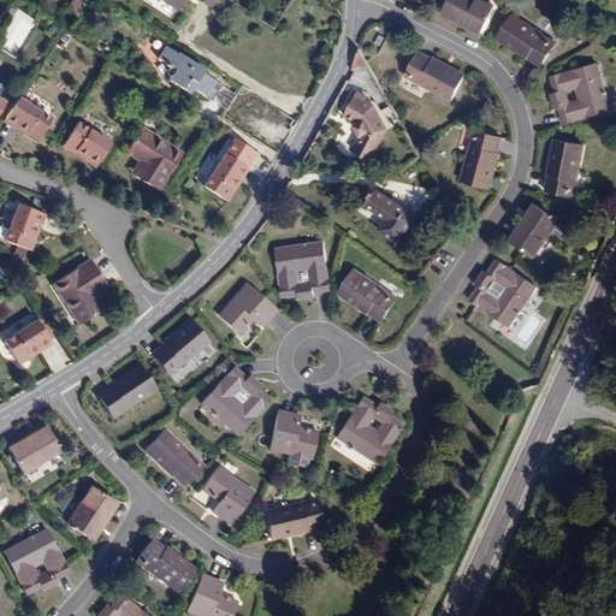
[(154,0),(157,1),(157,0),(161,0),(177,11),(184,0),(154,0)]
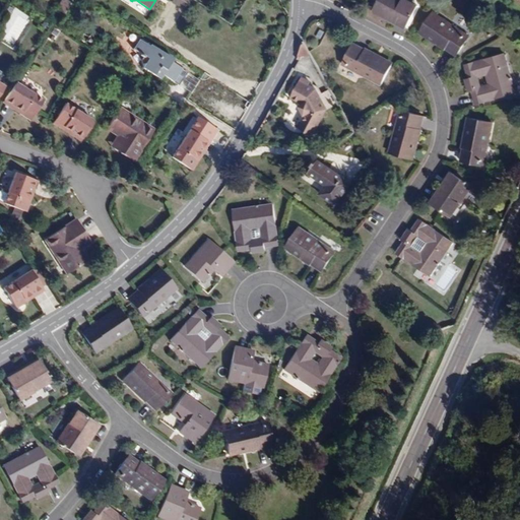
[(171,0),(171,1),(183,9),(189,0),(171,0)]
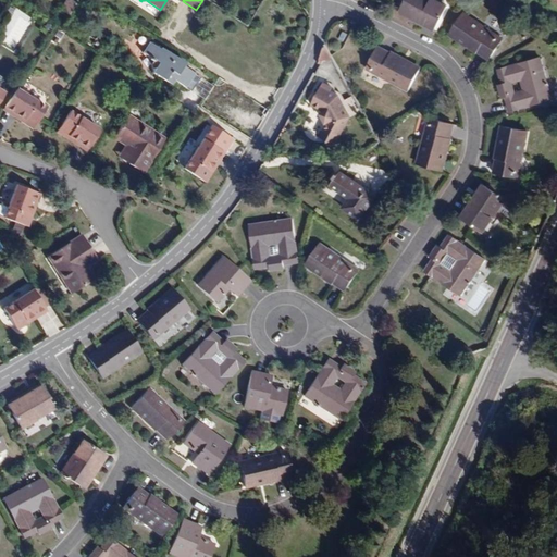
[(435,31),(446,5),(435,0),(406,0),(401,9),(422,20),(422,23),(435,31)]
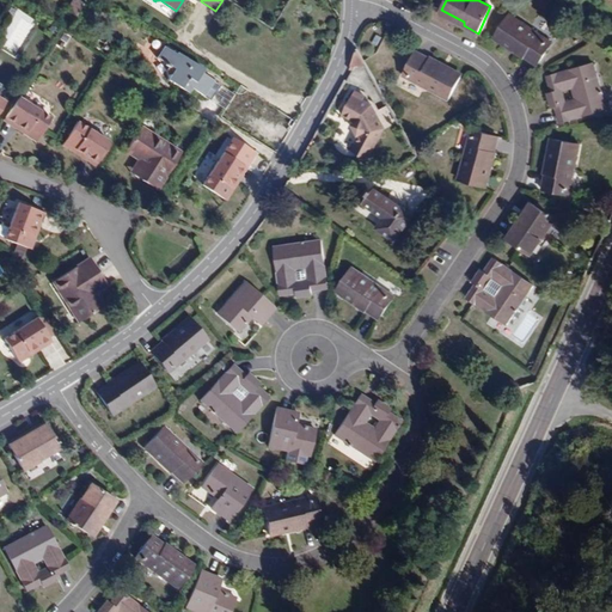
[(4,48),(14,54),(36,20),(18,10),(1,36),(8,40),(4,48)]
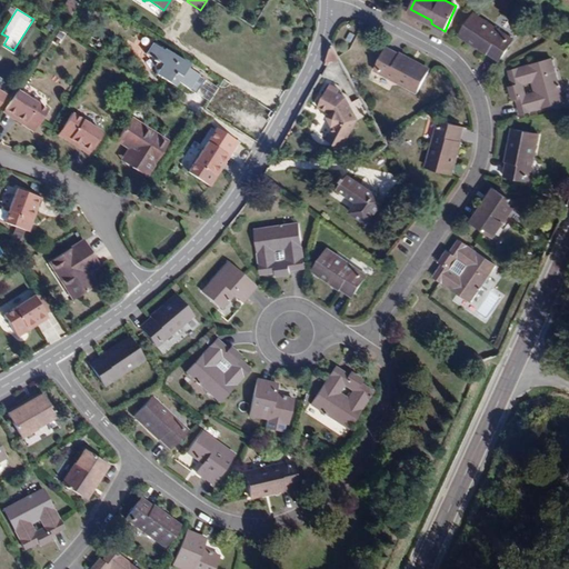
[(431,20),(410,9),(409,11),(431,23),(431,20)]
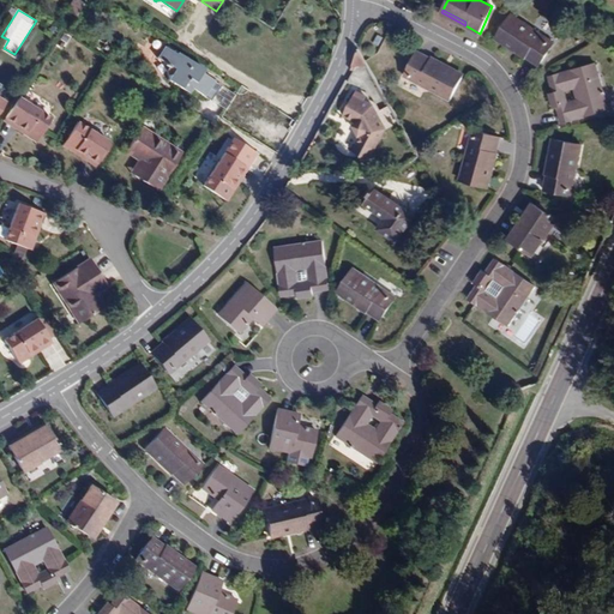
[(553,42),(511,14),(495,38),(539,66),(553,42)]
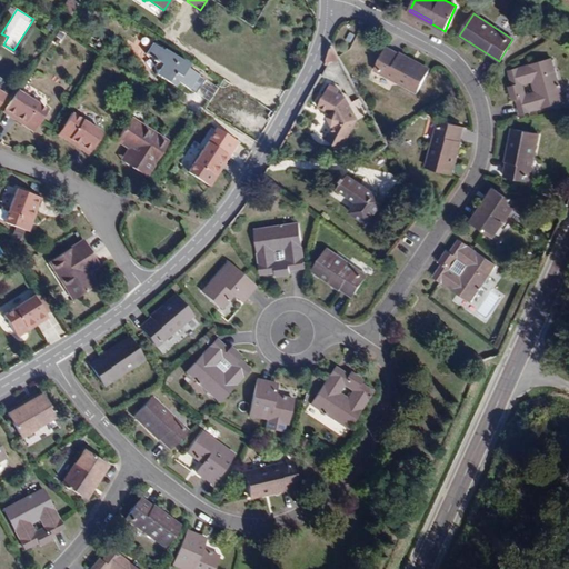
[(91,37),(87,45),(96,49),(100,42),(91,37)]
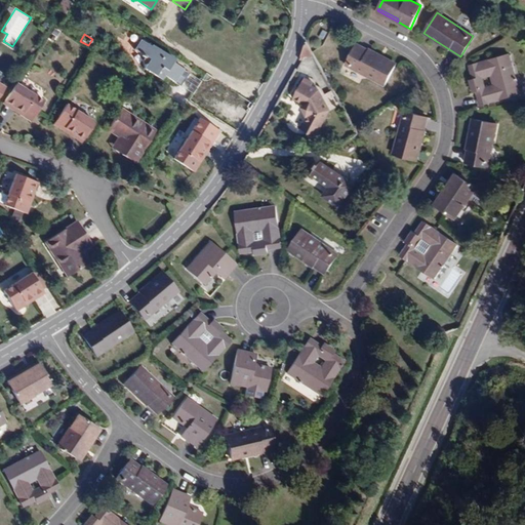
[(172,63),(174,59),(151,45),(151,46),(139,40),(134,49),(144,56),(140,61),(143,68),(161,79),(164,75),(180,85),(188,73),(172,63)]
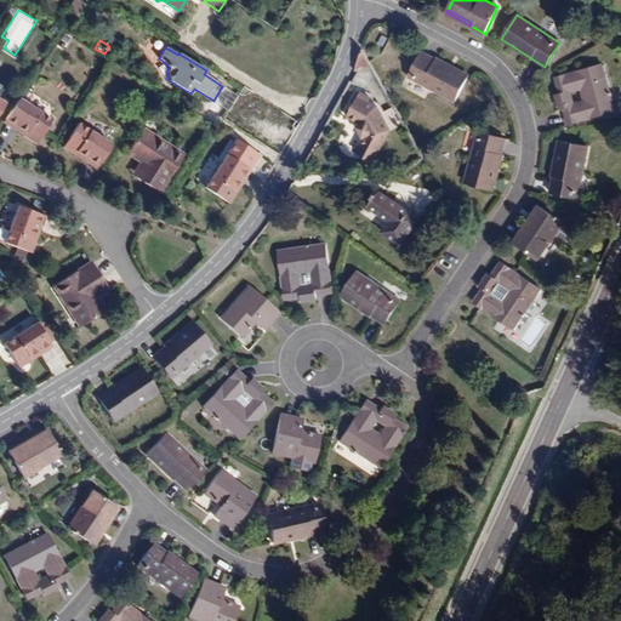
[(375,66),(366,51),(360,67),(375,66)]
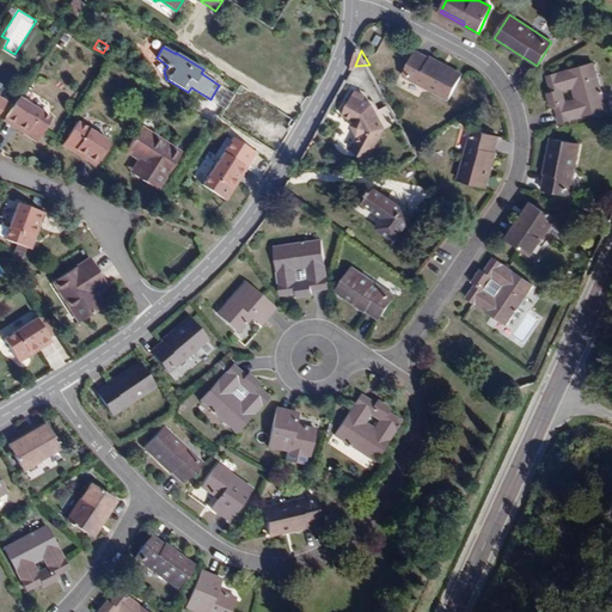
[(447,99),(460,74),(416,51),(403,75),(447,99)]
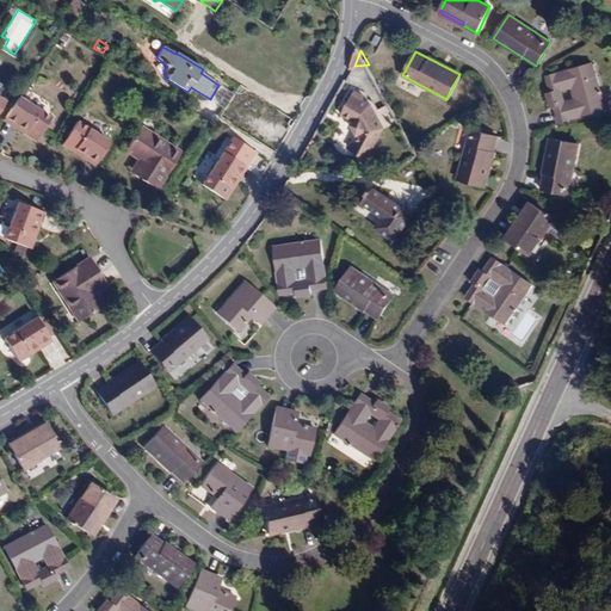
[(604,110),(591,63),(545,75),(551,96),(562,93),(561,90),(571,87),(574,99),(565,102),(563,98),(553,102),(559,122),(604,110)]
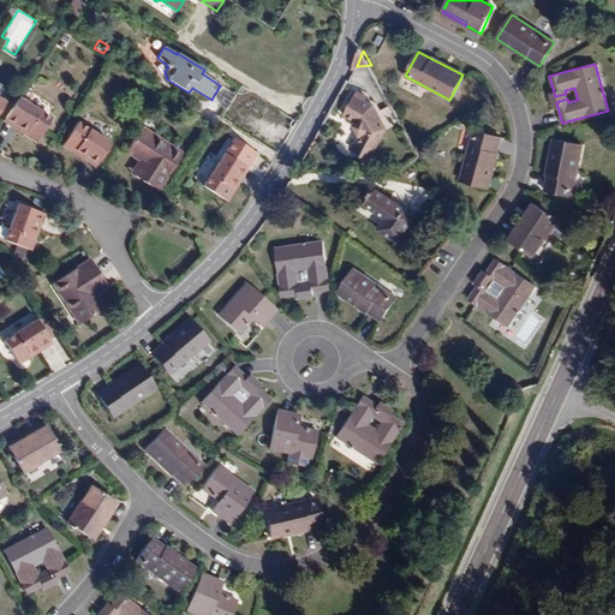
[(226,108),(234,94),(220,85),(212,100),(226,108)]
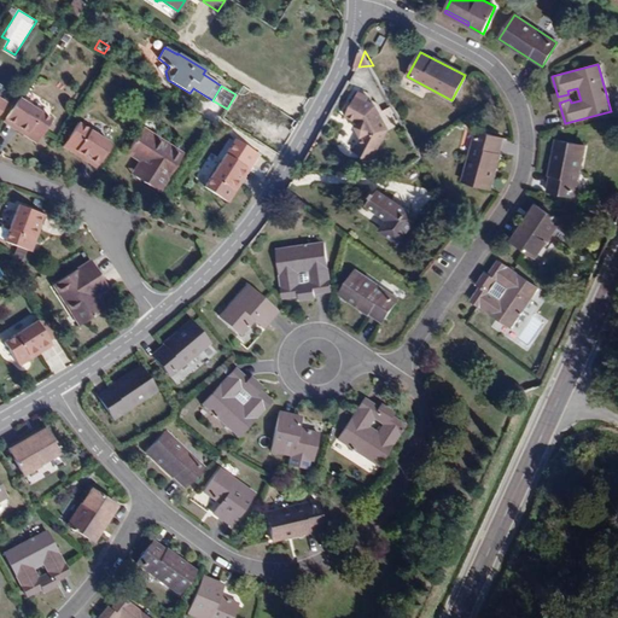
[(581,100),(577,88),(567,91),(569,94),(570,99),(571,103),(581,100)]
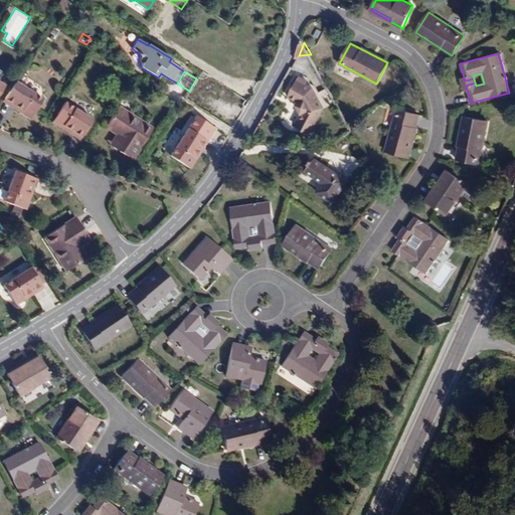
[(324,108),(313,89),(306,84),(308,80),(299,76),(288,96),(300,102),(300,103),(305,100),(309,108),(304,112),(300,119),(313,127),(324,108)]
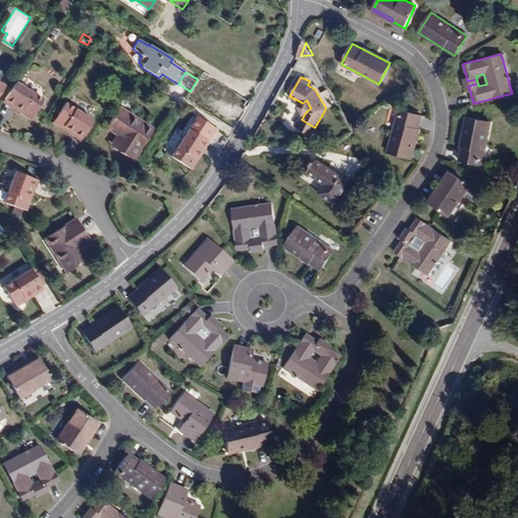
[(42,99),(15,82),(5,99),(21,110),(19,112),(30,119),(42,99)]
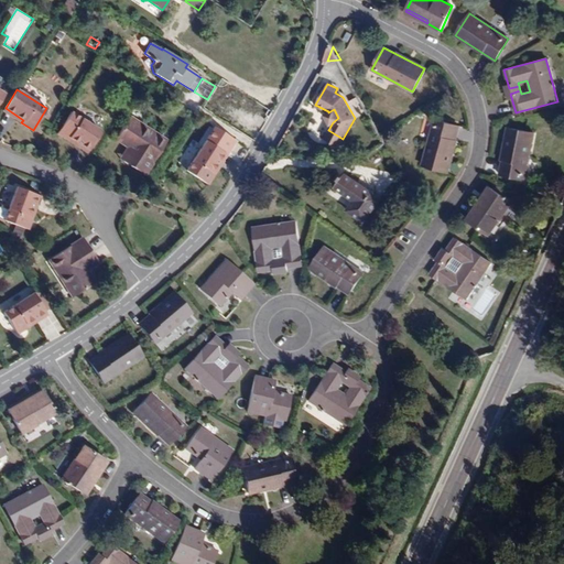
[(23,120),(6,108),(3,111),(21,122),(23,120)]
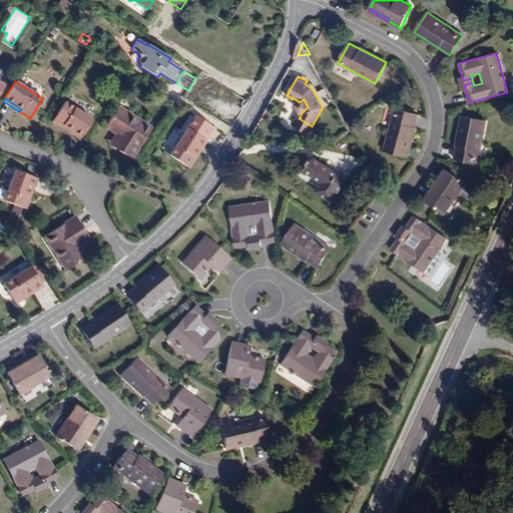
[(303,111),(308,107),(304,99),(299,102),(301,106),(299,107),(301,111),(303,111)]
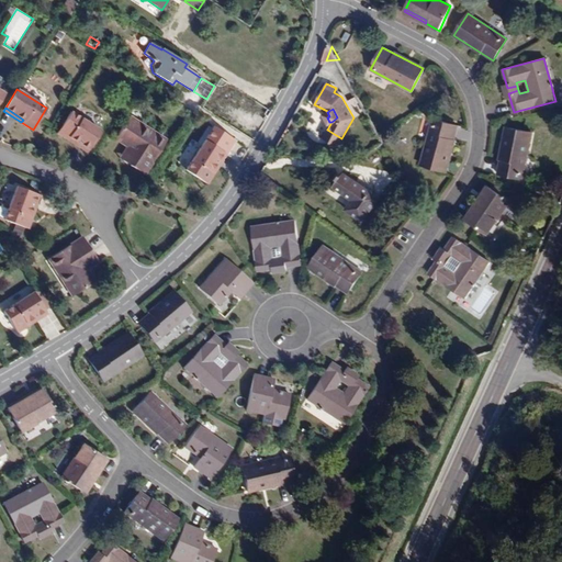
[(89,148),(100,131),(71,112),(57,133),(68,139),(70,136),(89,148)]
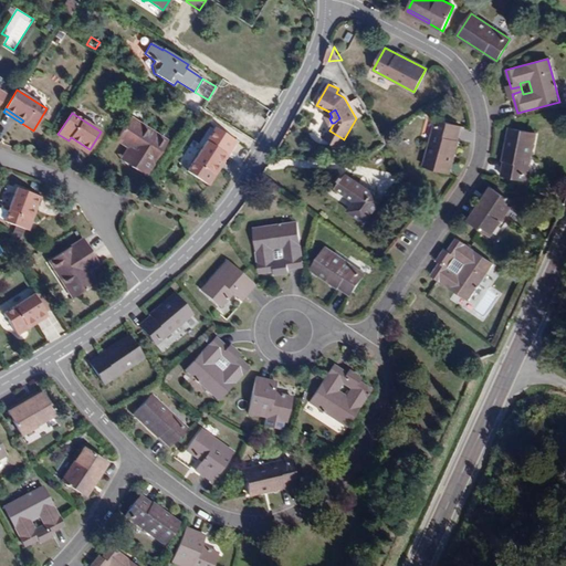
[(168,140),(132,116),(116,140),(127,148),(139,156),(133,166),(146,175),(168,140)]
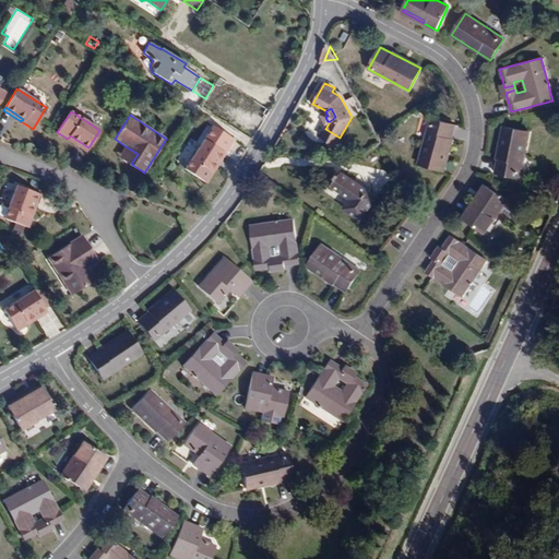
[(443,169),(454,126),(430,119),(418,163),(443,169)]
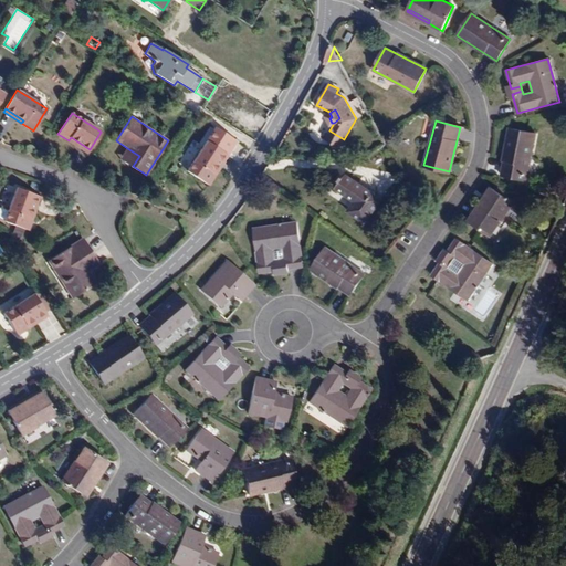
[(526,180),(535,135),(511,129),(501,176),(526,180)]
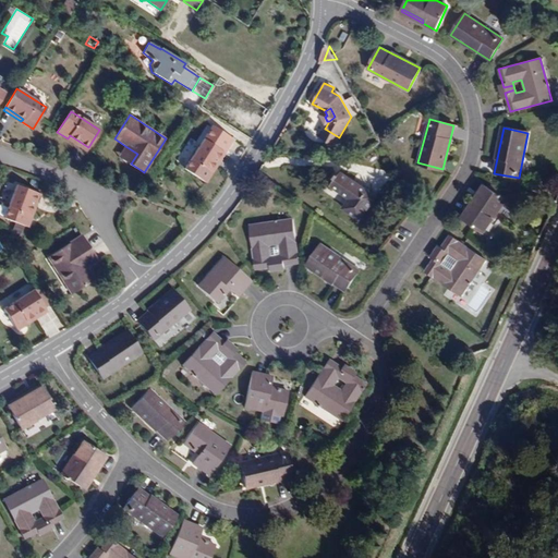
[(339,137),(325,129),(320,136),(335,144),(339,137)]
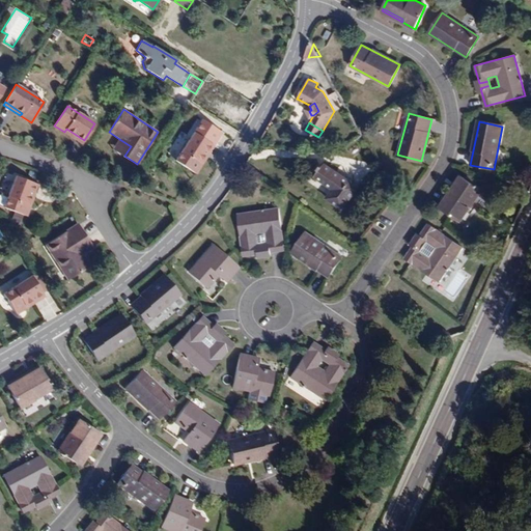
[(84,140),(66,129),(64,132),(82,143),(84,140)]
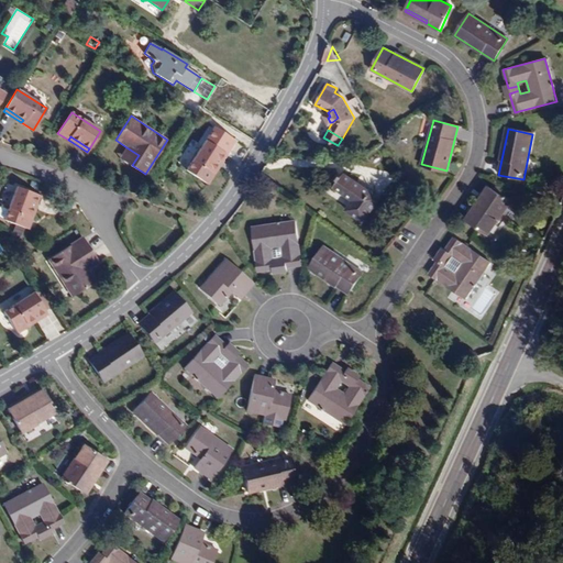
[(212,170),(224,153),(206,140),(186,169),(208,184),(216,173),(212,170)]
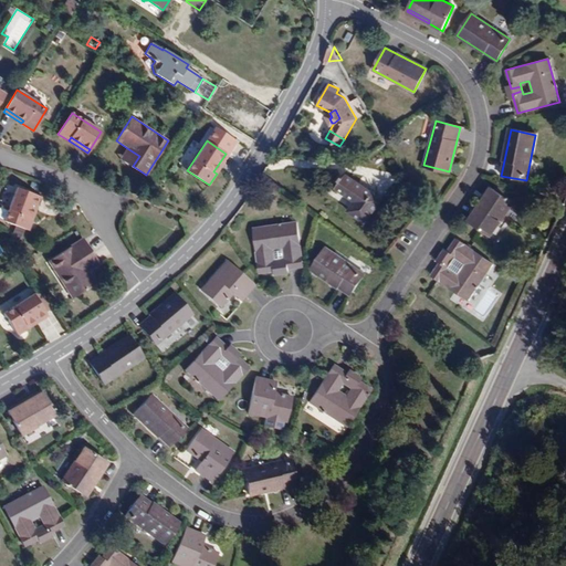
[(139,156),(127,148),(121,158),(133,166),(139,156)]
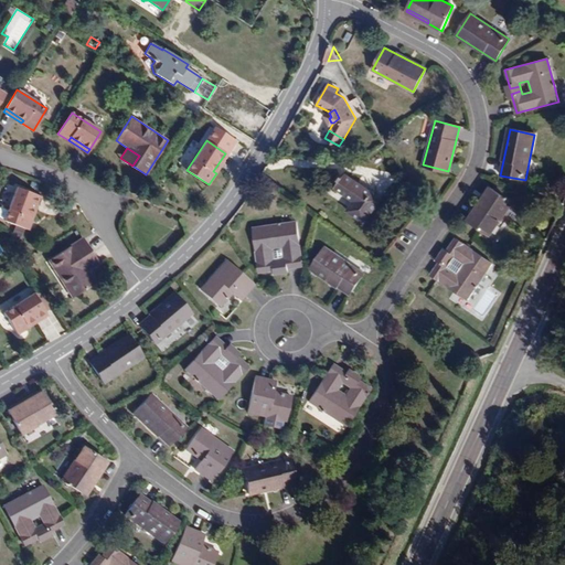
[(216,173),(228,156),(225,153),(213,171),(216,173)]
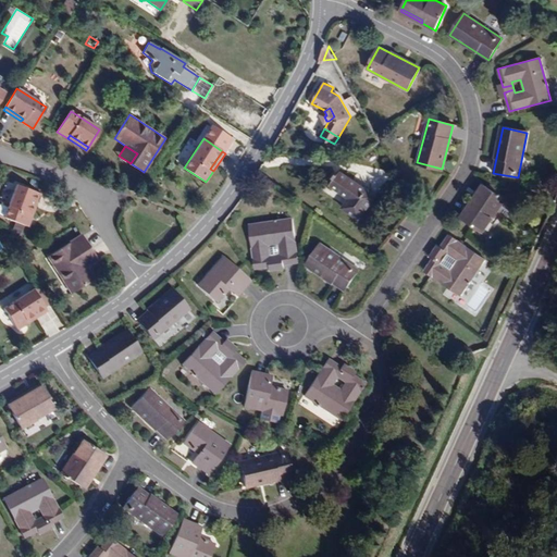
[(356,163),(364,158),(362,153),(354,159),(356,163)]
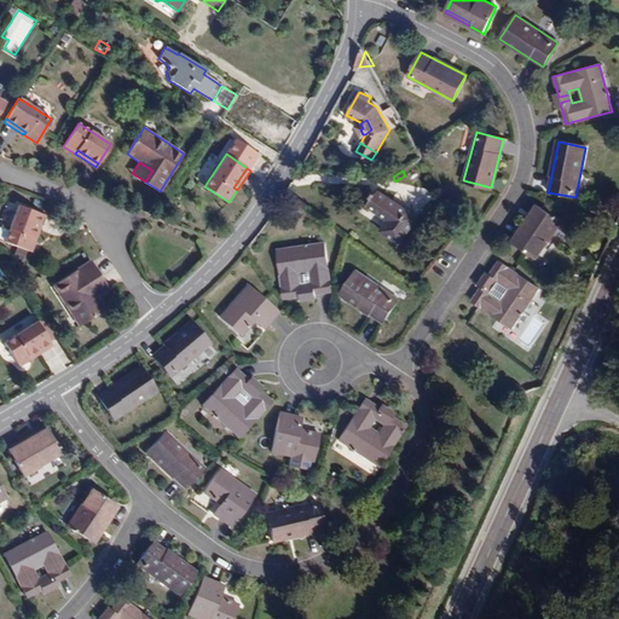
[(418,218),(379,190),(366,206),(386,219),(383,223),(385,224),(380,231),(400,244),(418,218)]
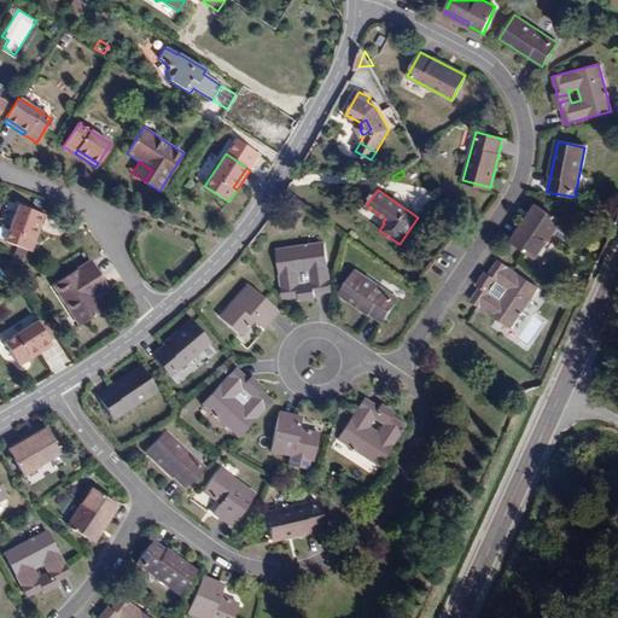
[(554,208),(544,200),(540,208),(549,214),(554,208)]
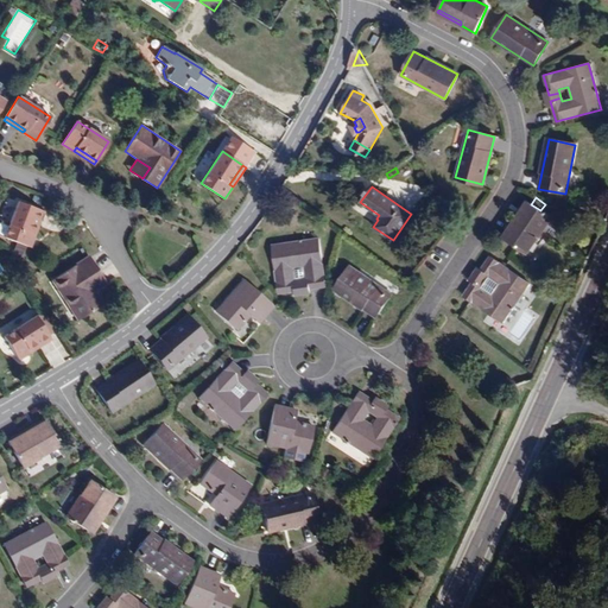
[(31,232),(40,210),(18,201),(4,236),(30,246),(36,233),(31,232)]
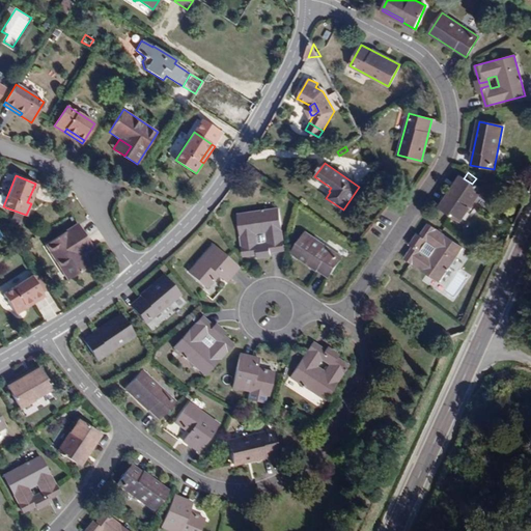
[(450,197),(463,177),(460,176),(447,196),(450,197)]
